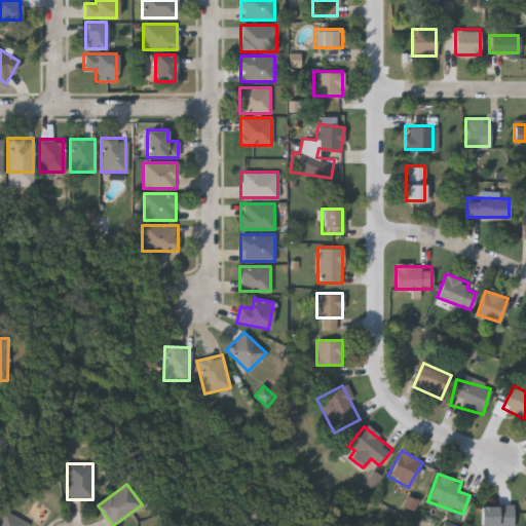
[(480,525),(480,504),(513,504),(513,525),(480,525)]
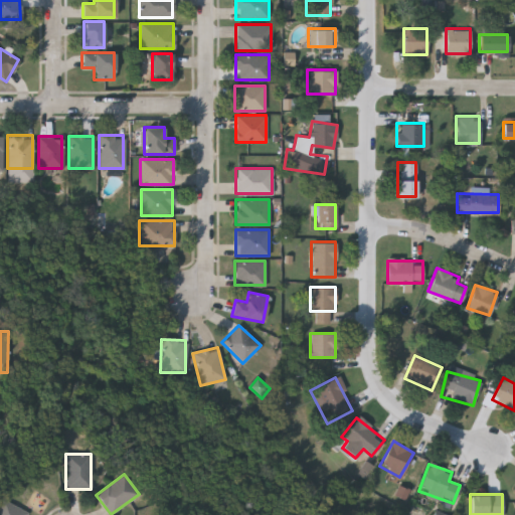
[(0,514),(0,504),(3,499),(27,512),(25,514),(0,514)]
